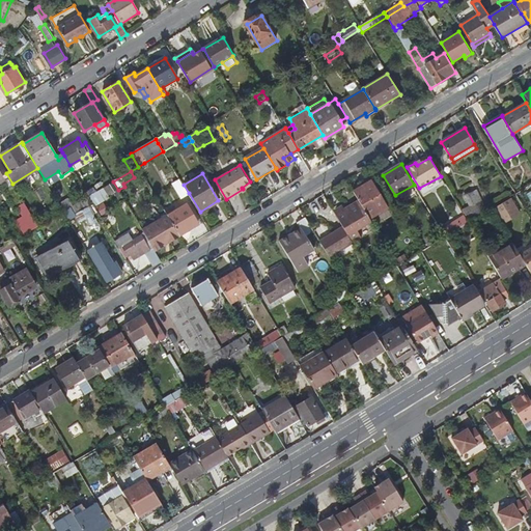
[(184,185),(180,178),(174,183),(183,197),(189,193),(184,185)]
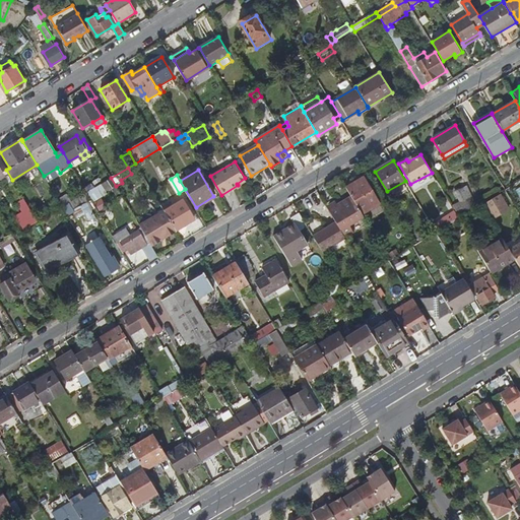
[(365,177),(346,187),(351,196),(362,213),(380,202),(365,177)]
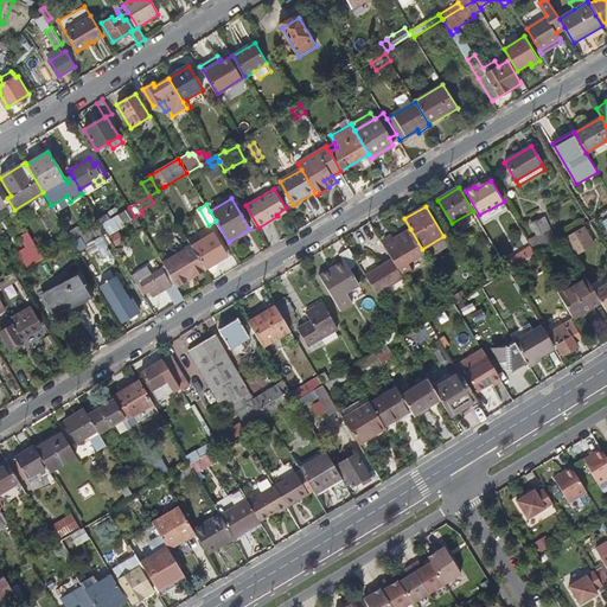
[(135,217),(129,208),(101,224),(107,232),(113,243),(122,237),(117,228),(123,223),(125,224),(131,221),(135,230),(141,227),(135,217)]
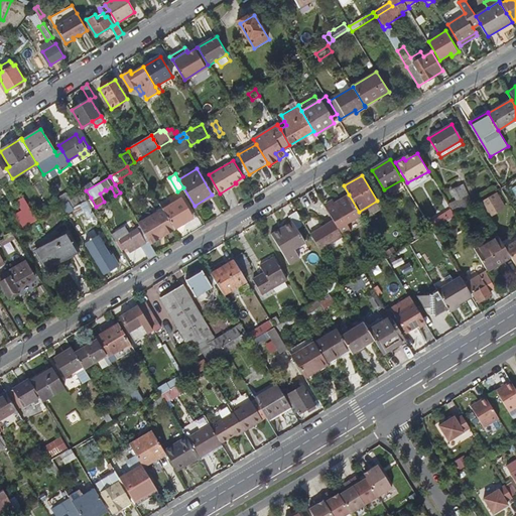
[(472,199),(464,184),(452,191),(456,199),(446,203),(452,210),(456,217),(471,207),(468,202),(472,199)]
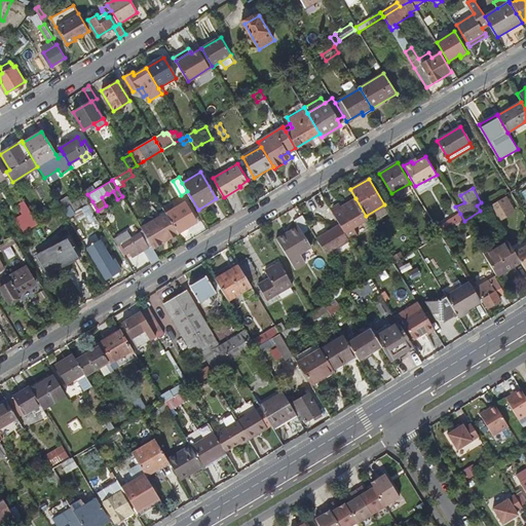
[(76,214),(89,205),(88,204),(92,201),(87,194),(71,204),(70,204),(76,214)]
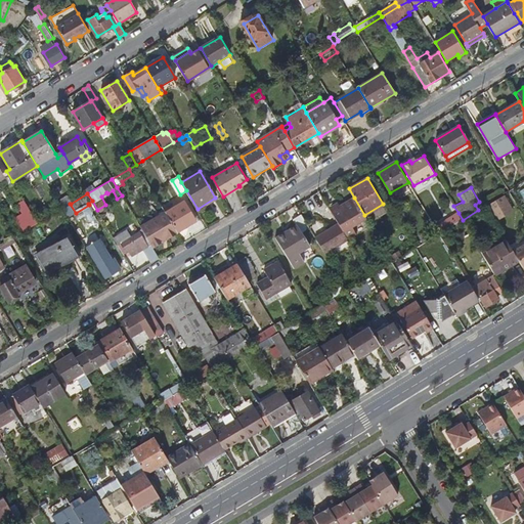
[(67,198),(59,202),(62,209),(70,204),(71,204),(67,198)]
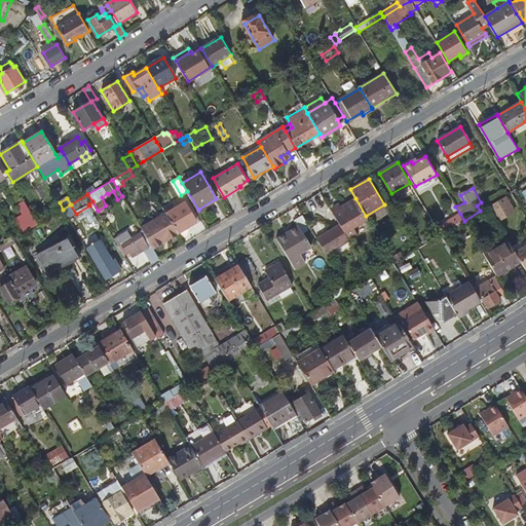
[(339,203),(331,209),(339,223),(348,238),(358,233),(353,227),(366,220),(368,219),(366,216),(355,198),(341,207),(339,203)]
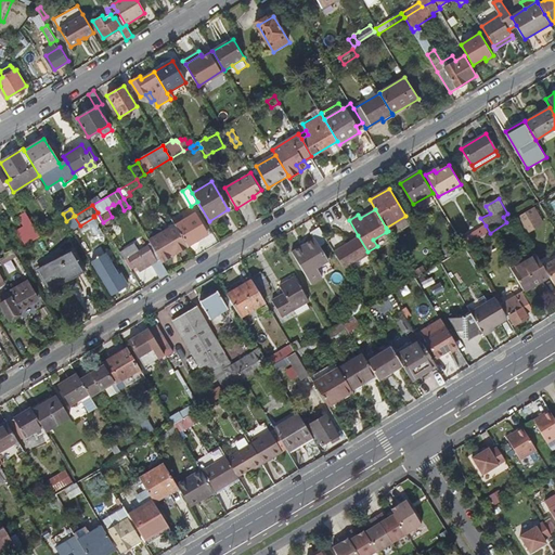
[(25,228),(33,223),(26,213),(18,217),(25,228)]
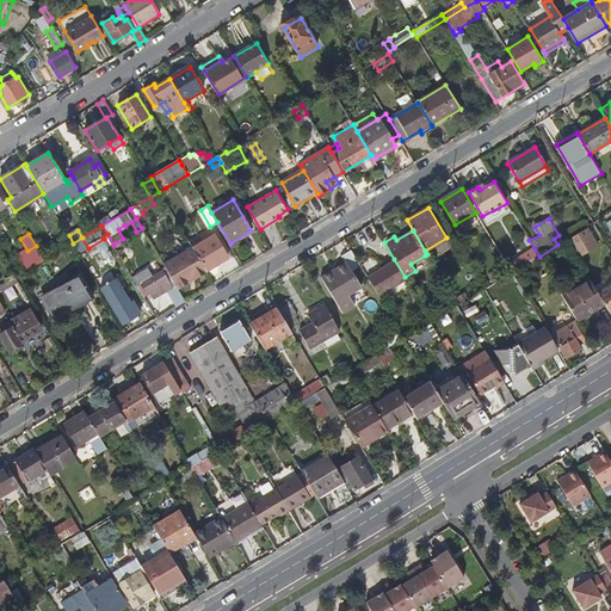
[(193,248),(207,270),(229,257),(216,235),(193,248)]
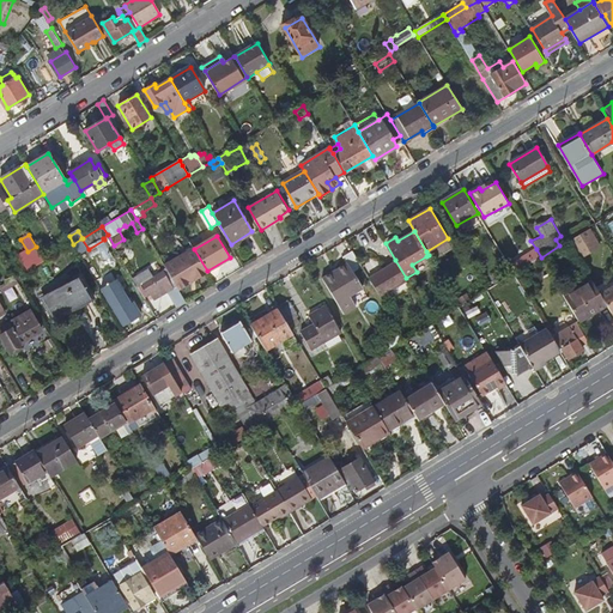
[(109,247),(104,240),(89,249),(87,249),(92,258),(93,256),(98,265),(113,258),(108,249),(109,247)]
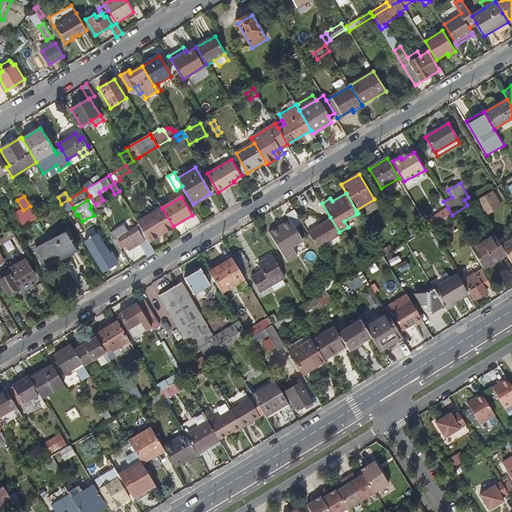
[(16,214),(23,226),(37,218),(30,206),(23,210),(16,214)]
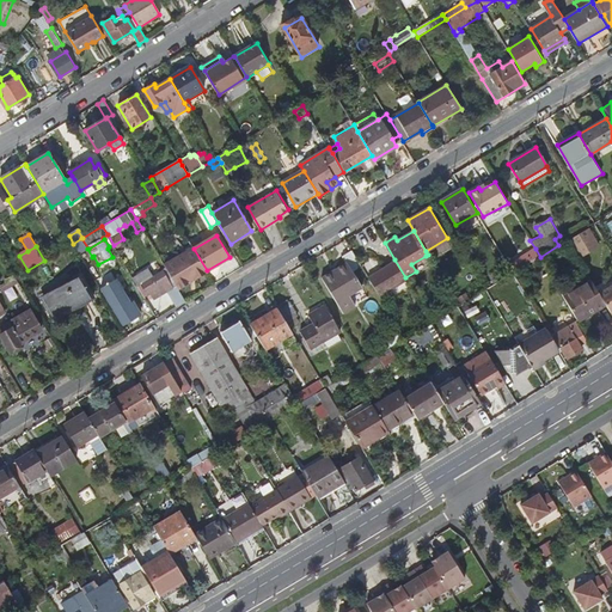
[(164,265),(178,288),(207,270),(194,249),(194,248),(164,265)]
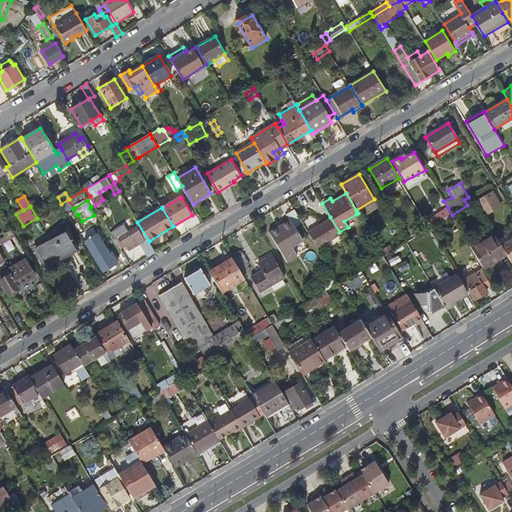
[(434,226),(452,215),(448,208),(424,223),(428,230),(429,229),(434,226)]
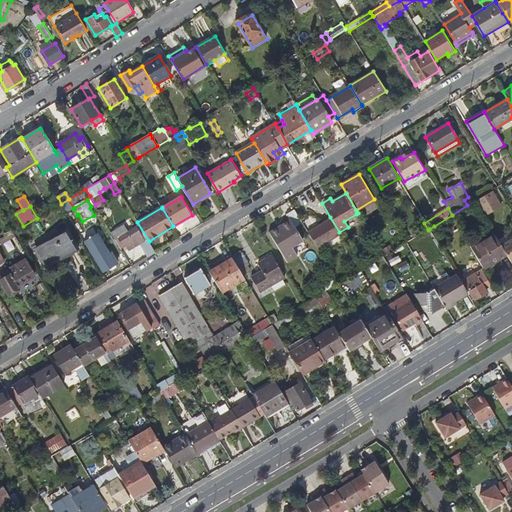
[(289,221),(270,233),(287,262),(297,256),(292,248),(304,241),(295,228),(303,223),(295,210),(286,215),(289,221)]
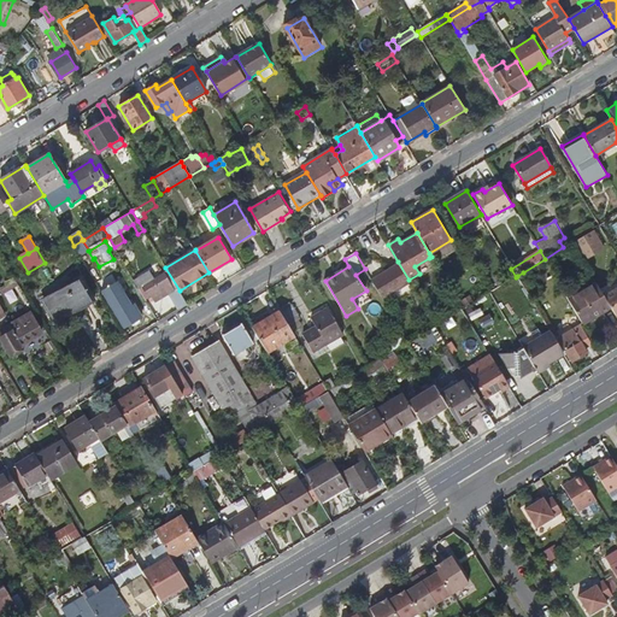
[(409,280),(398,262),(371,278),(383,299),(410,282),(409,280)]
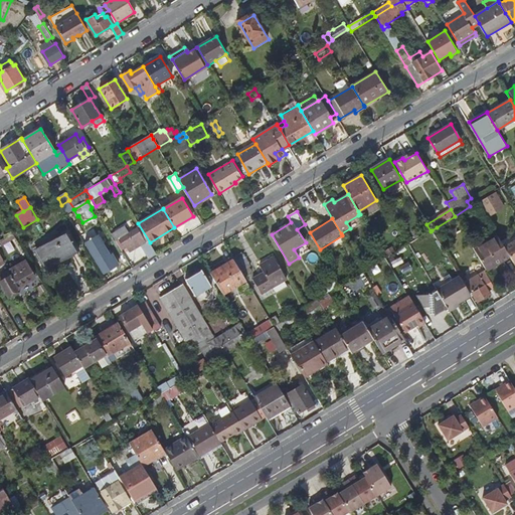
[(87,229),(80,219),(73,224),(79,233),(87,229)]
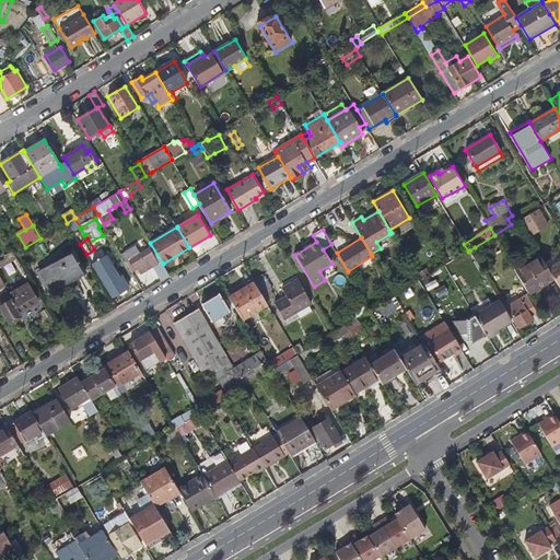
[(121,254),(127,263),(141,254),(136,245),(121,254)]
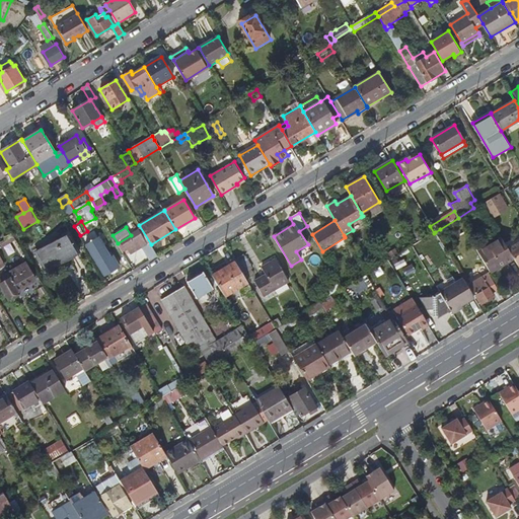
[(403,233),(400,228),(393,233),(395,238),(403,233)]
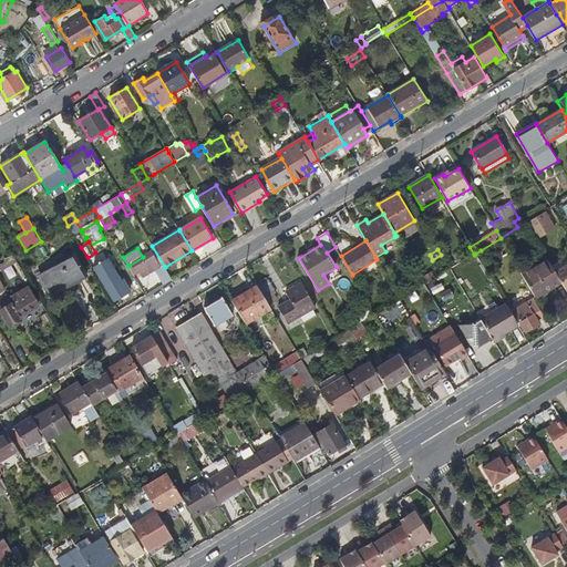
[(143,257),(129,266),(133,274),(138,270),(143,277),(157,269),(153,261),(156,260),(151,251),(143,257)]
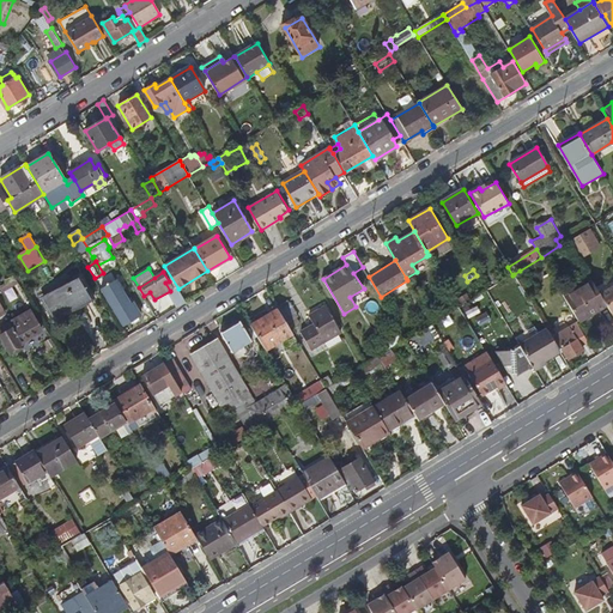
[(496,285),(503,280),(498,272),(491,278),(496,285)]
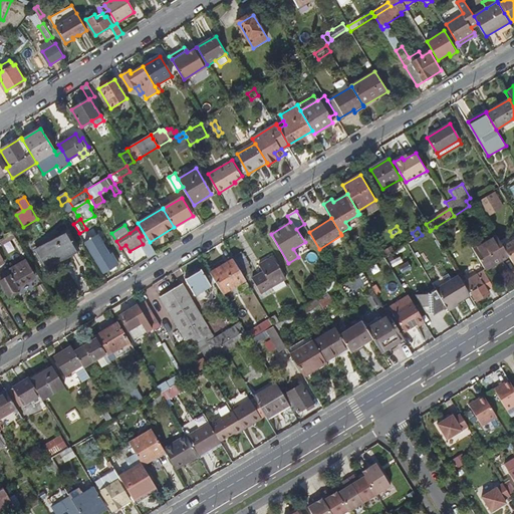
[(78,250),(65,229),(37,246),(42,256),(40,257),(46,267),(66,255),(68,257),(78,250)]
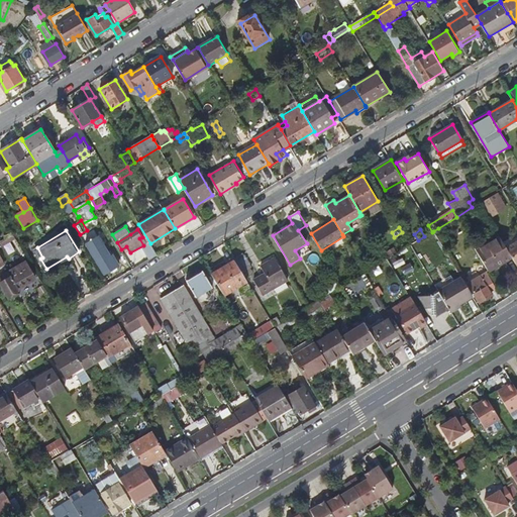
[(99,237),(92,242),(105,264),(109,272),(117,268),(115,265),(117,263),(113,255),(110,257),(99,237)]
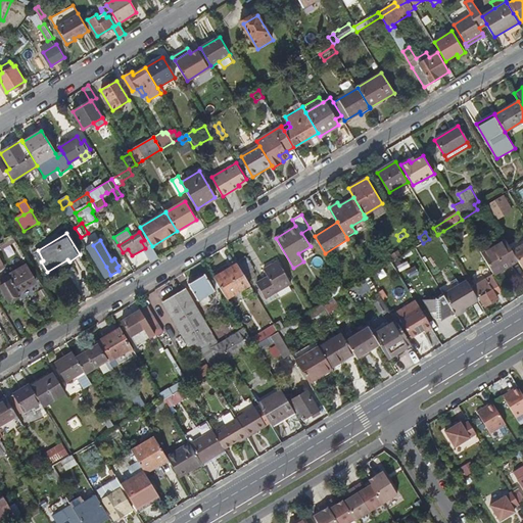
[(514,254),(506,240),(482,254),(494,275),(518,262),(514,254)]
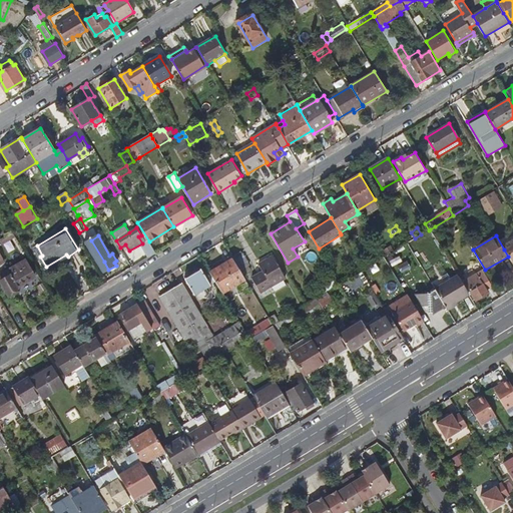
[(425,244),(422,238),(412,243),(415,249),(425,244)]
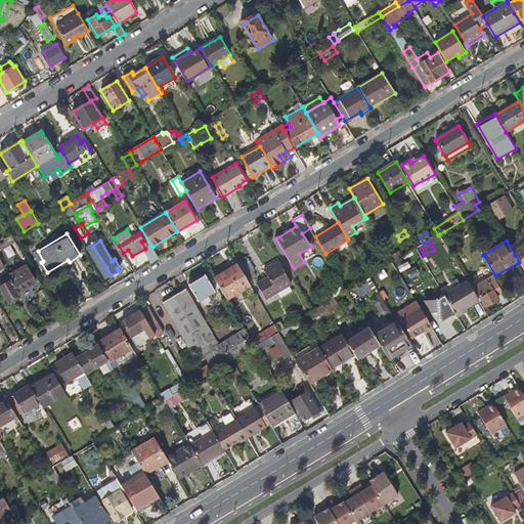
[(87,249),(101,270),(106,267),(93,246),(87,249)]
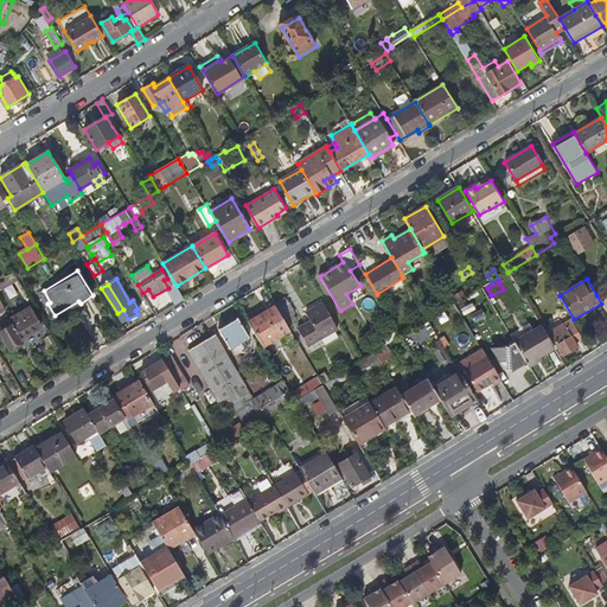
[(170,289),(178,302),(185,299),(177,286),(170,289)]
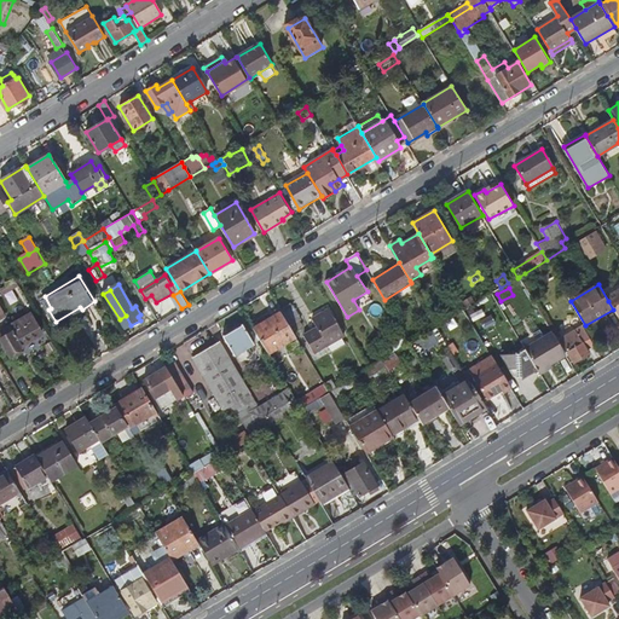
[(618,293),(608,301),(613,310),(618,319),(618,293)]
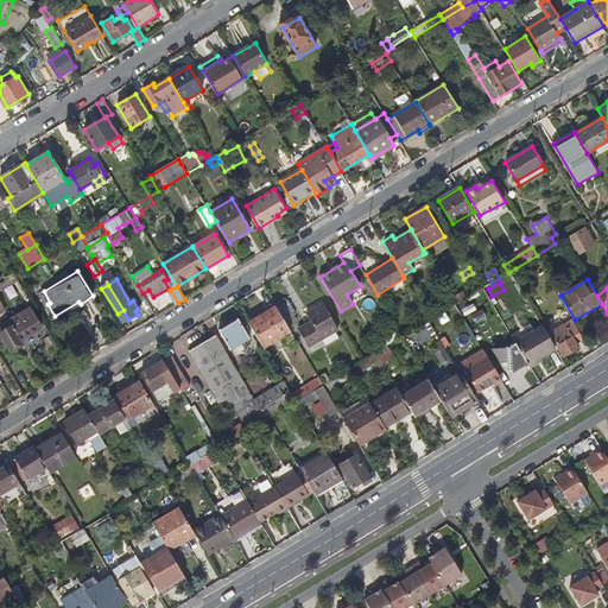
[(287,301),(277,306),(284,320),(296,314),(287,301)]
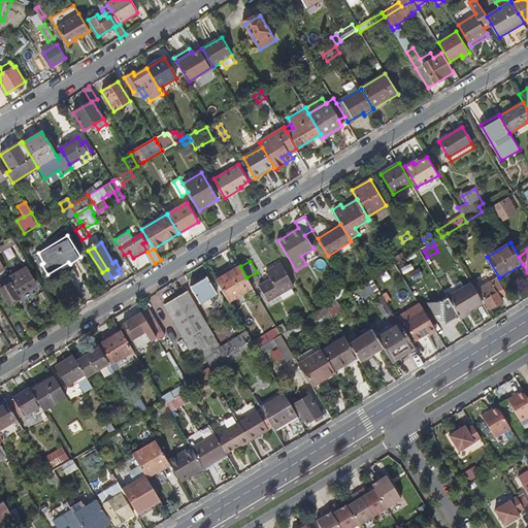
[(278,294),(290,287),(293,285),(279,263),(265,271),(270,279),(259,287),(267,300),(278,294)]
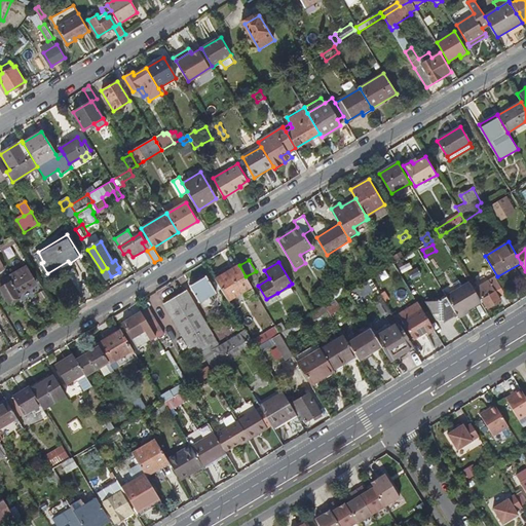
[(403,272),(412,268),(409,264),(405,266),(402,262),(399,265),(403,272)]
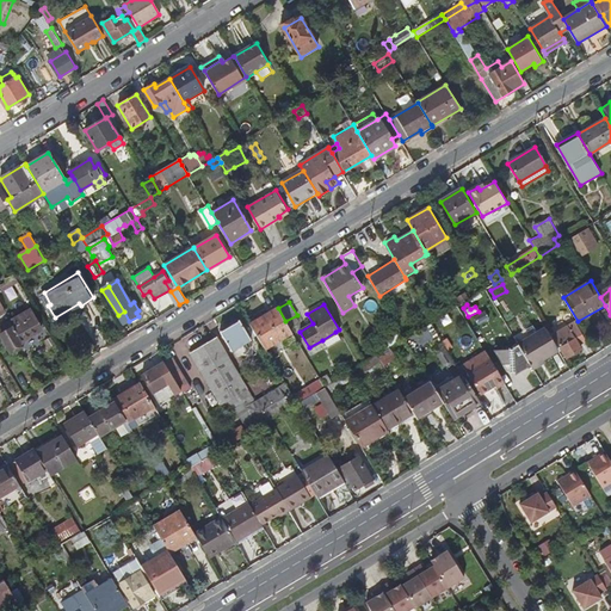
[(146,320),(153,314),(148,306),(140,312),(146,320)]
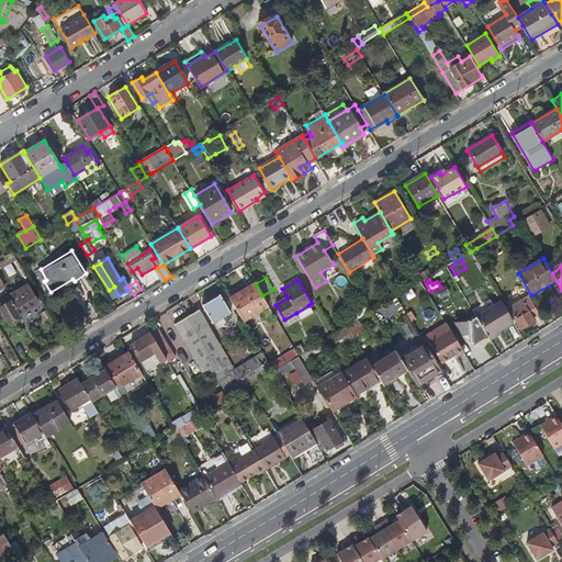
[(256,283),(231,298),(244,319),(268,304),(262,295),(256,283)]
